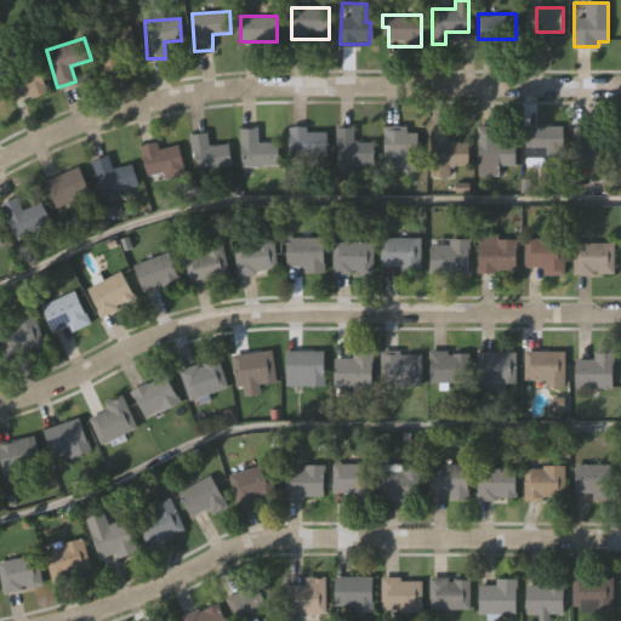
[(36,62),(47,91),(24,100),(13,70),(36,62)]
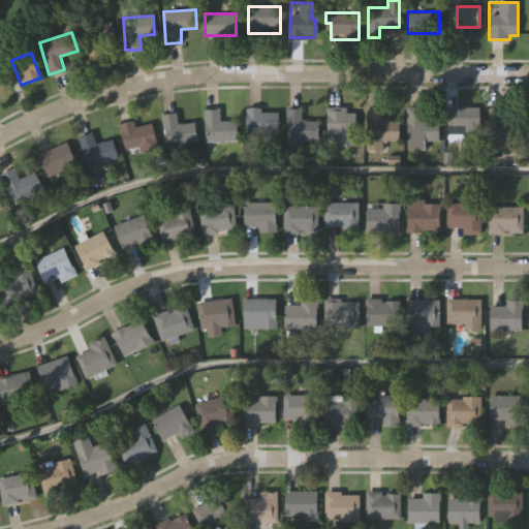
[(426,149),(406,149),(406,105),(422,106),(422,120),(439,120),(438,139),(426,139),(426,149)]
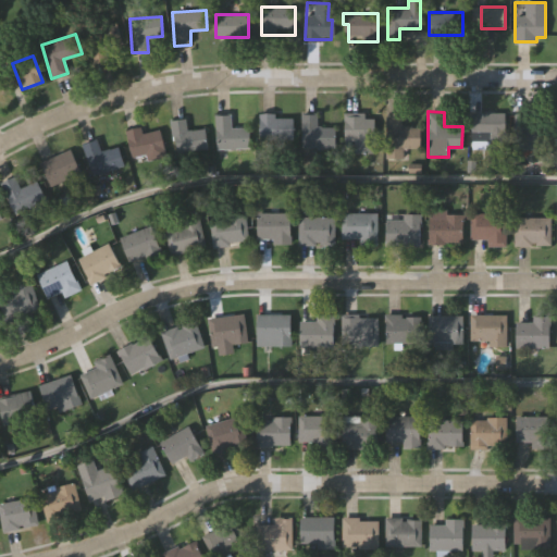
[(506,112),(506,137),(471,137),(471,112),(506,112)]
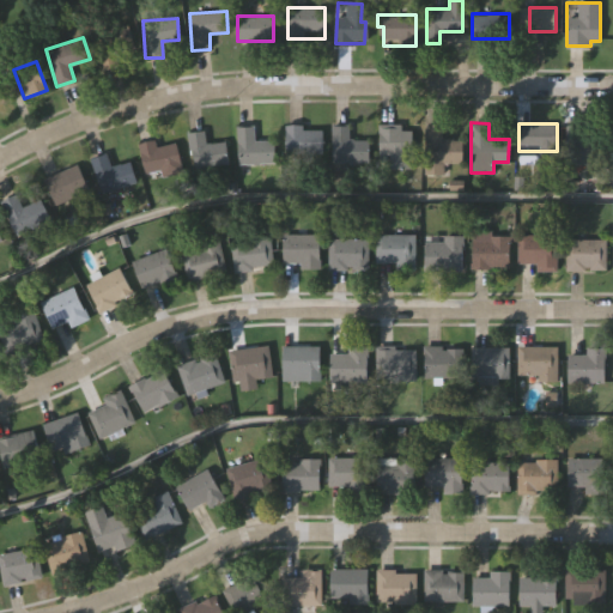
[(285,155),(285,125),(322,125),(322,155),(285,155)]
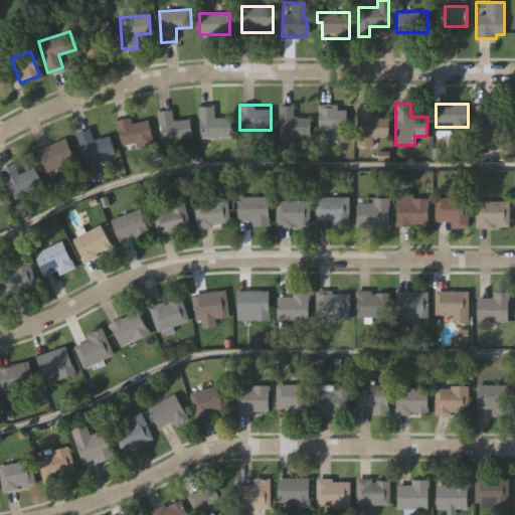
[(293,105),(293,116),(310,116),(310,138),(277,137),(277,105),(293,105)]
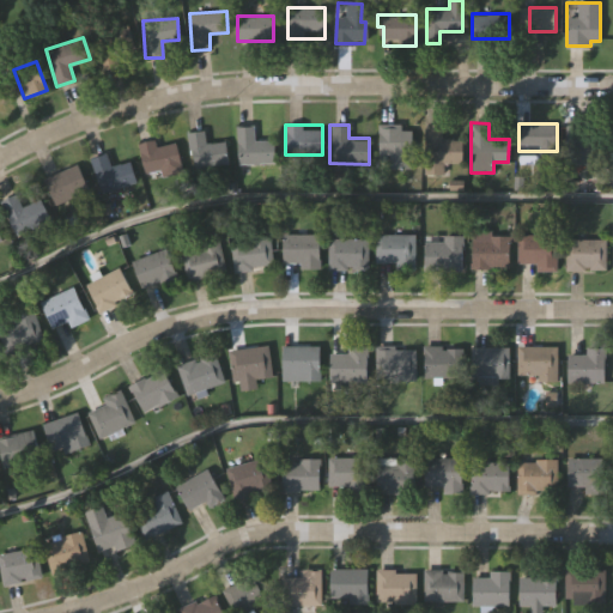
[(442,125),(442,138),(462,138),(462,163),(443,163),(443,173),(426,173),(426,125),(442,125)]
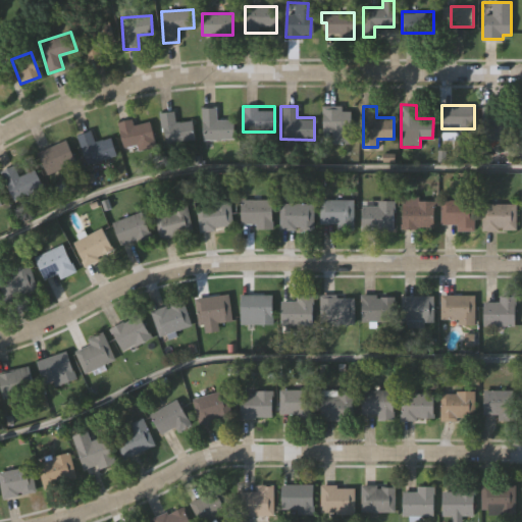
[(233,139),(202,139),(202,107),(216,107),(216,119),(233,118),(233,139)]
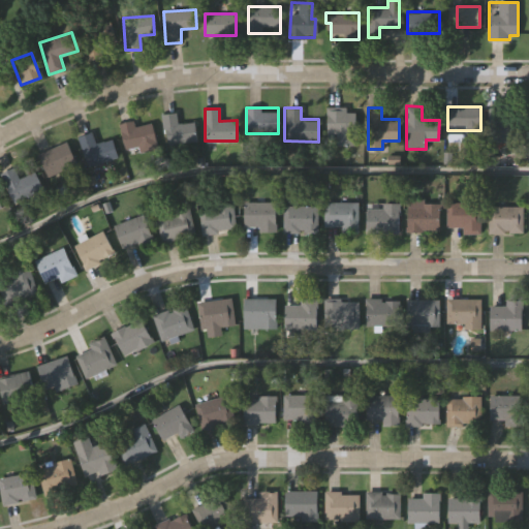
[(356,145),(328,145),(328,110),(356,110),(356,145)]
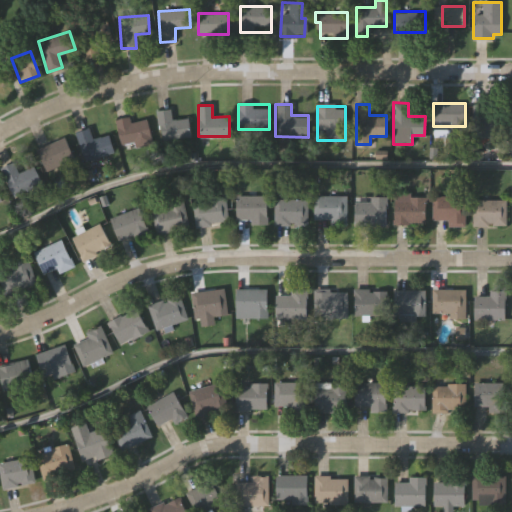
[(157,109),(170,109),(171,119),(189,118),(190,138),(158,139),(157,109)]
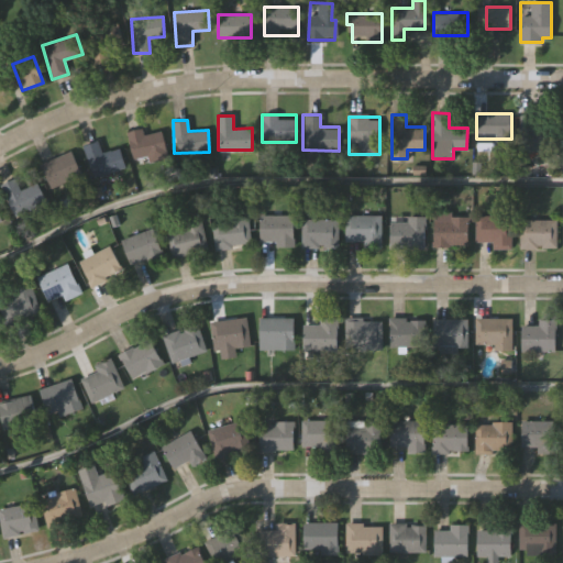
[(558,150),(521,150),(521,121),(558,121),(558,150)]
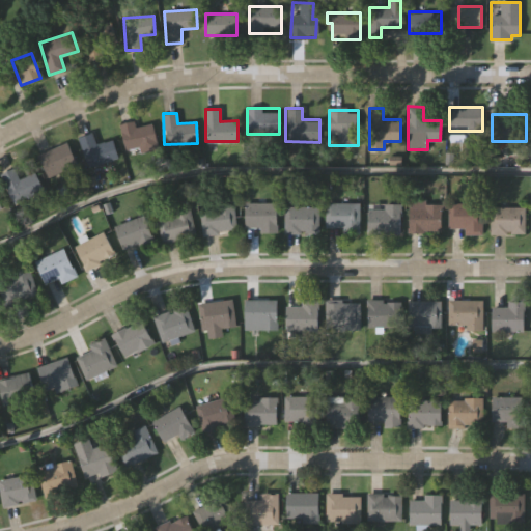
[(158,142),(124,150),(118,123),(134,120),(136,127),(152,122),(158,142)]
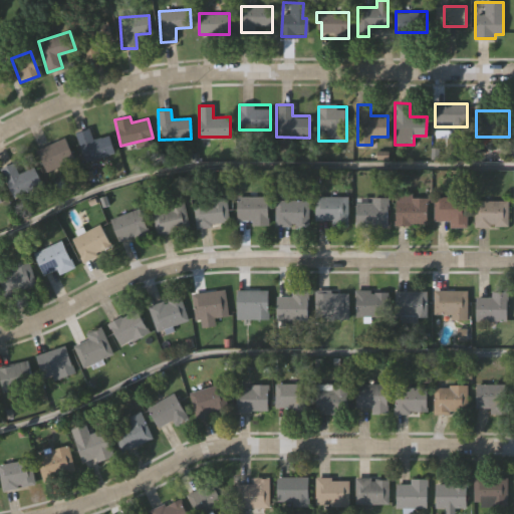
[(83,161),(76,132),(90,129),(92,139),(112,135),(116,153),(83,161)]
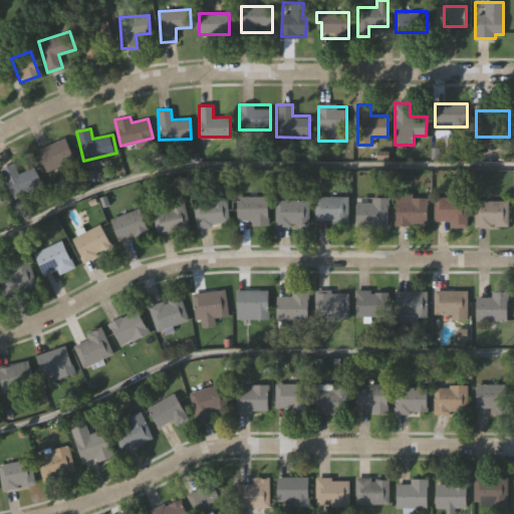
[(36,150),(64,138),(74,160),(46,172),(36,150)]
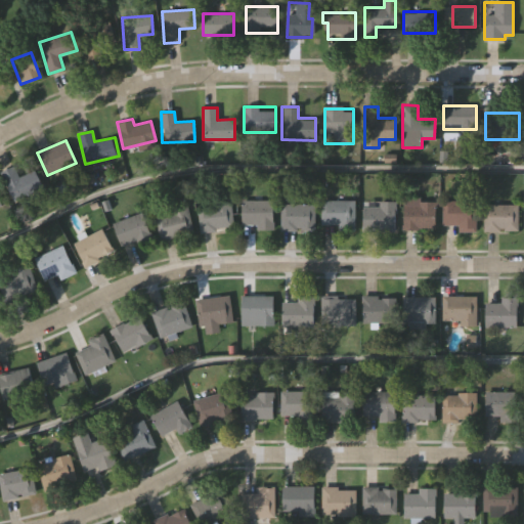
[(42,186),(13,201),(0,174),(0,171),(12,166),(18,177),(34,170),(42,186)]
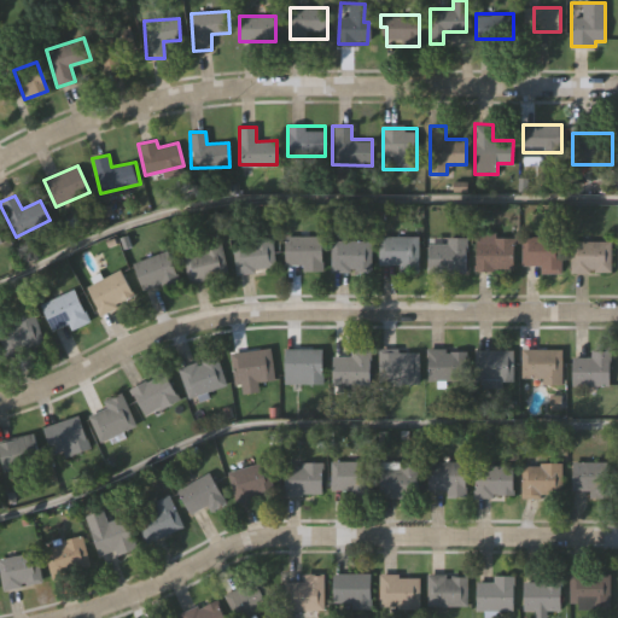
[(513,234),(513,270),(474,270),(474,234),(513,234)]
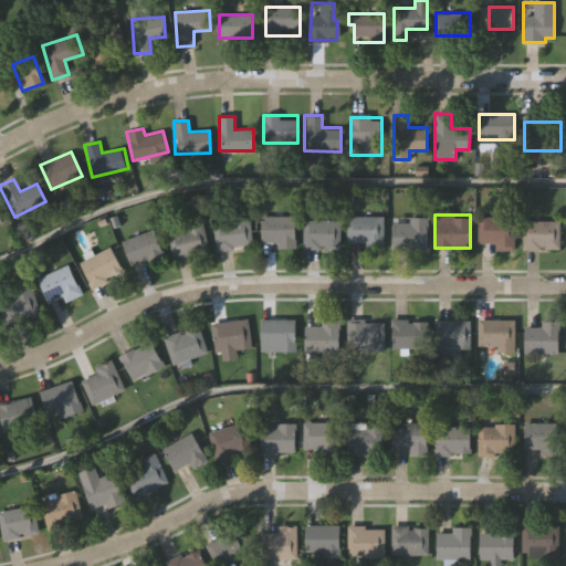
[(294,216),(294,245),(260,245),(260,216),(294,216)]
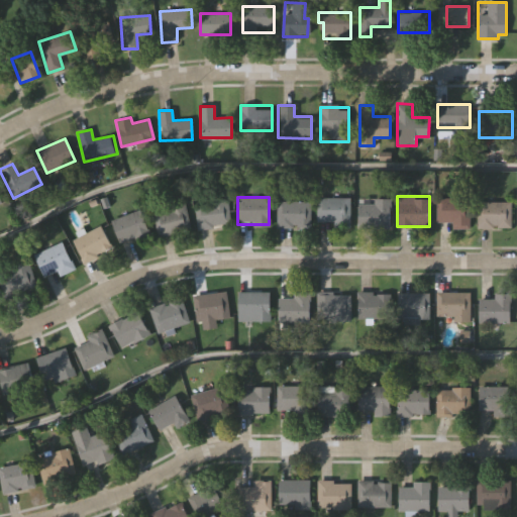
[(349,224),(316,224),(316,197),(349,197),(349,224)]
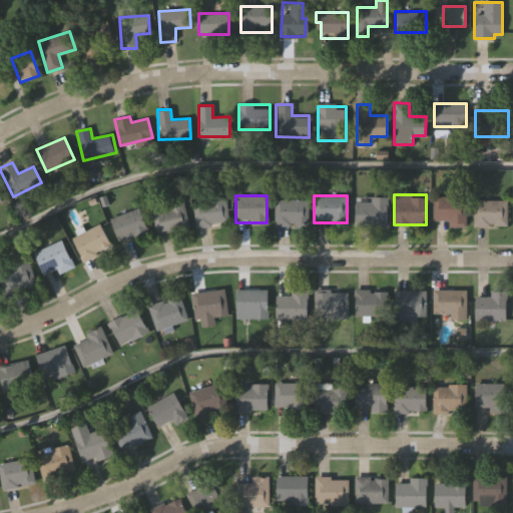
[(355,225),(355,200),(370,200),(370,196),(387,196),(387,225),(355,225)]
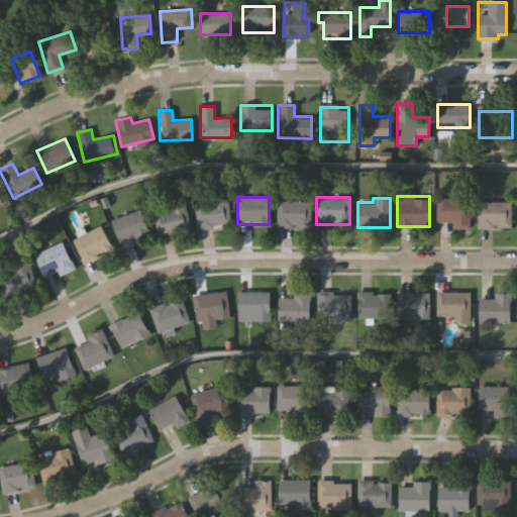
[(470,198),(470,228),(451,228),(451,222),(435,222),(435,198),(470,198)]
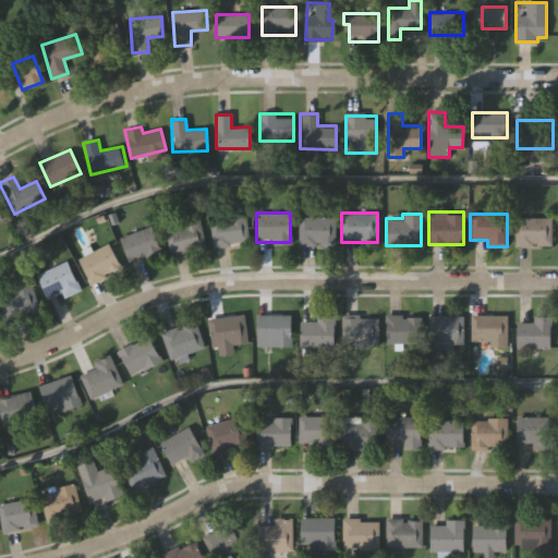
[(164,231),(194,216),(207,241),(176,256),(164,231)]
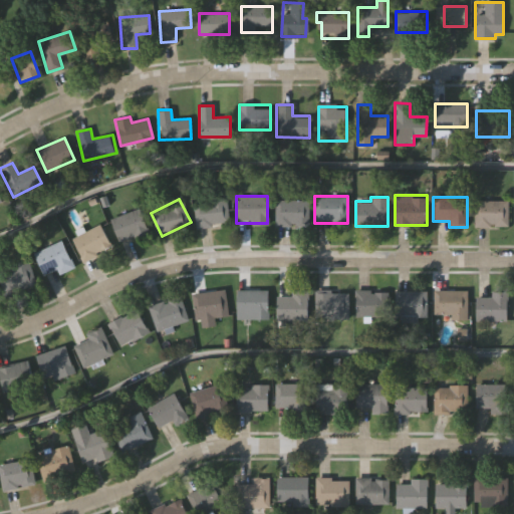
[(228,224),(195,225),(193,200),(226,199),(228,224)]
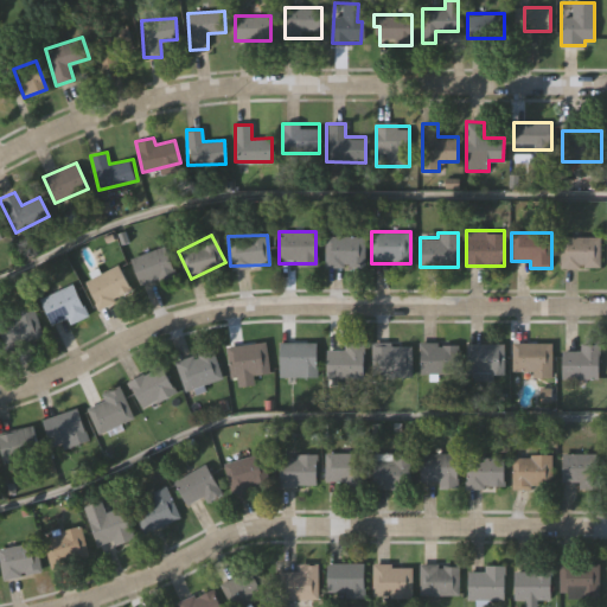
[(364,266),(325,266),(325,236),(364,236),(364,266)]
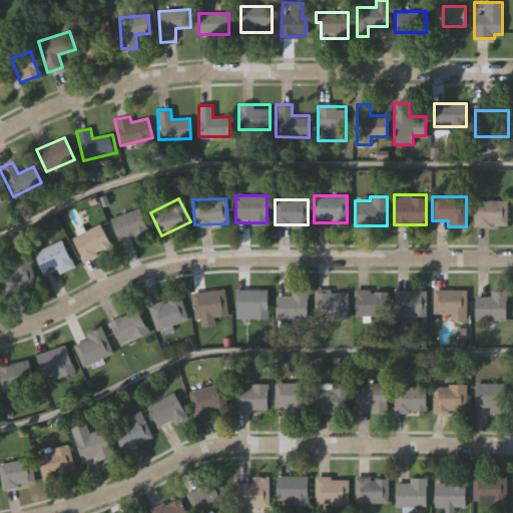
[(507,199),(507,225),(474,225),(474,199),(507,199)]
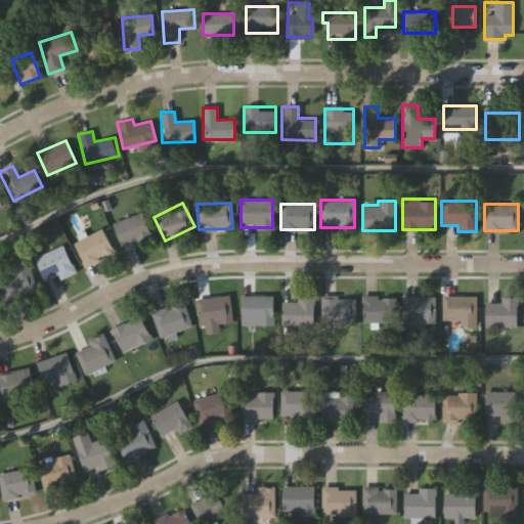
[(121,245),(112,223),(140,212),(153,241),(136,247),(133,239),(121,245)]
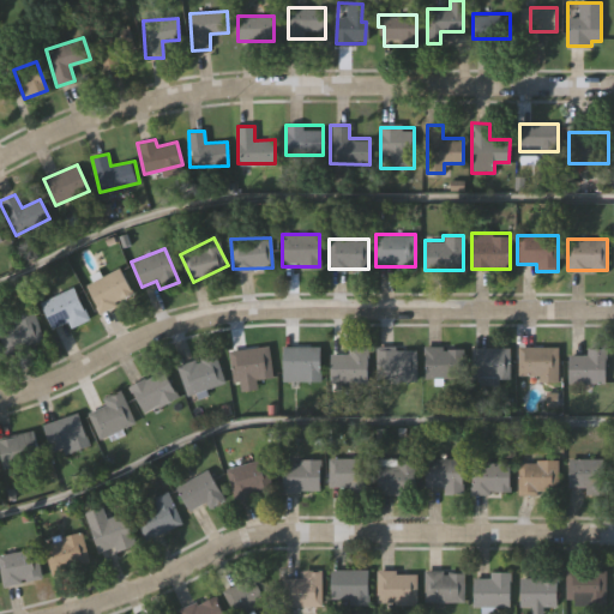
[(85,286),(118,268),(133,294),(101,312),(85,286)]
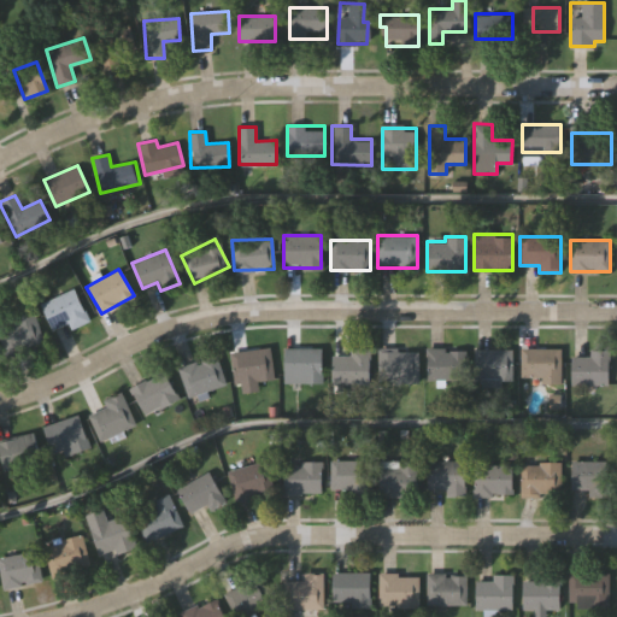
[(88,321),(71,329),(68,321),(52,328),(40,304),(74,288),(88,321)]
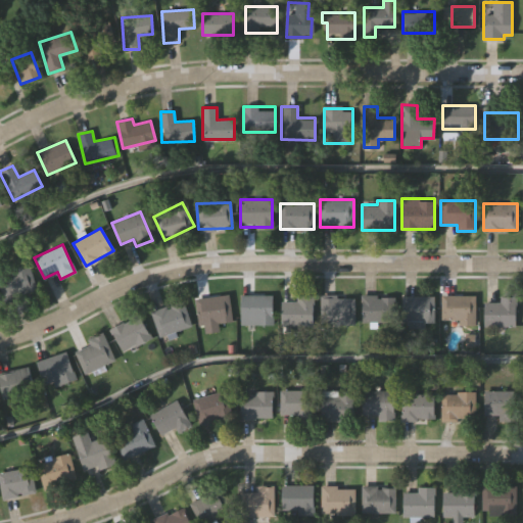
[(0,285),(0,274),(29,265),(37,290),(4,300),(0,285)]
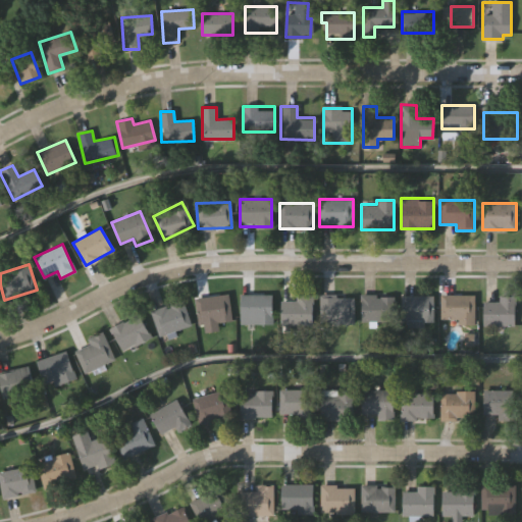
[(240,294),(271,294),(271,324),(240,324),(240,294)]
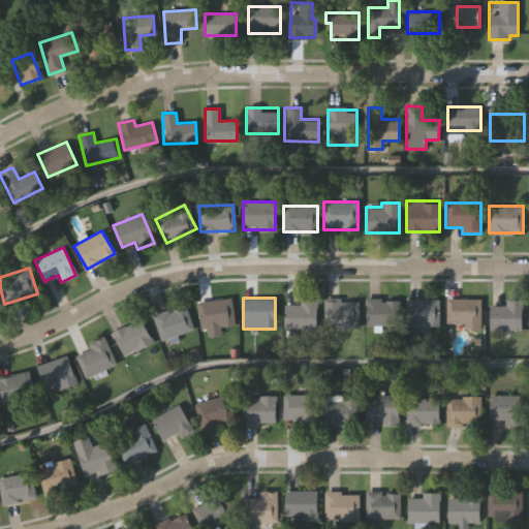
[(300,304),(300,298),(317,298),(317,329),(284,329),(284,304),(300,304)]
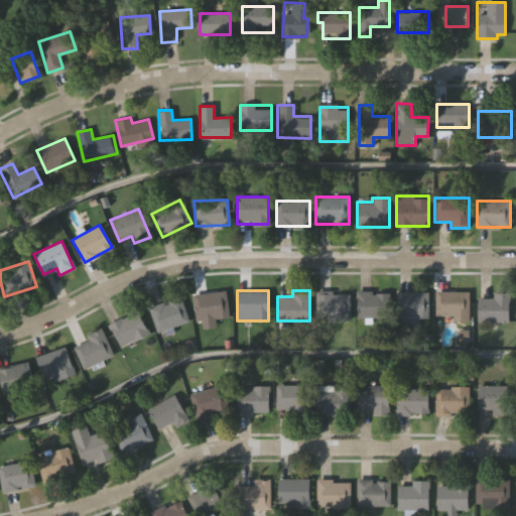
[(429,290),(429,316),(396,316),(396,290),(429,290)]
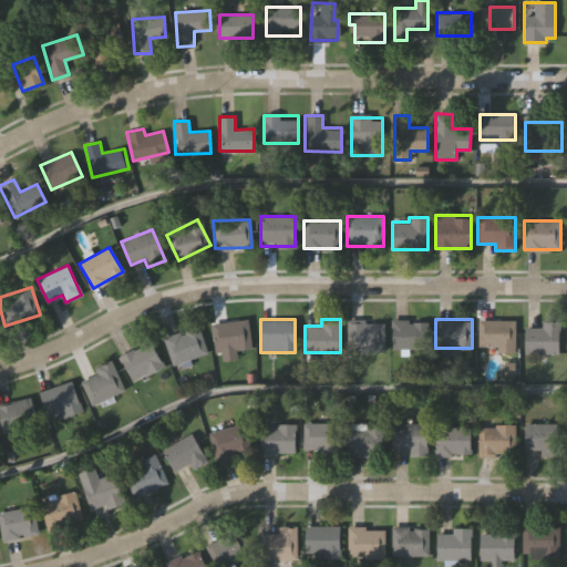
[(516,319),(516,350),(477,350),(477,319),(516,319)]
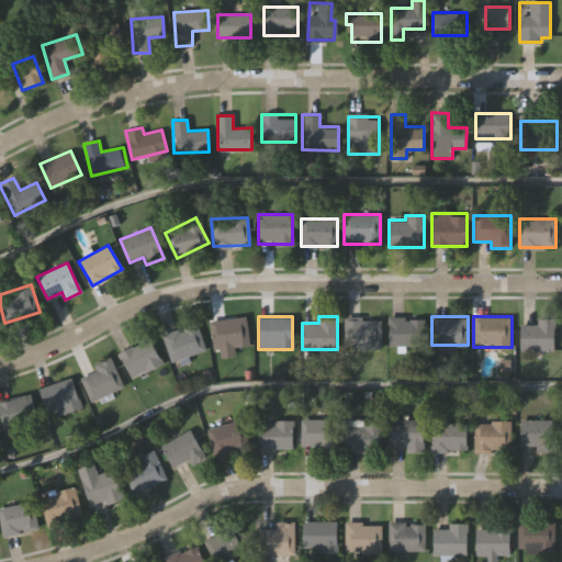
[(211,319),(246,317),(248,345),(234,347),(235,356),(214,358),(211,319)]
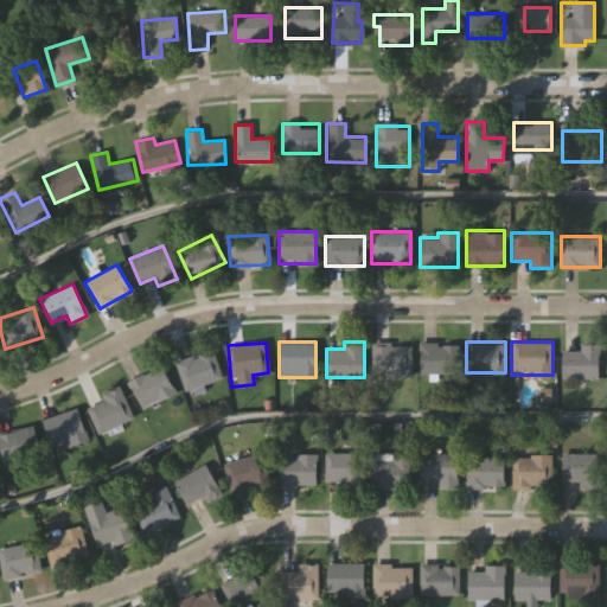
[(420,374),(420,344),(459,344),(459,374),(420,374)]
